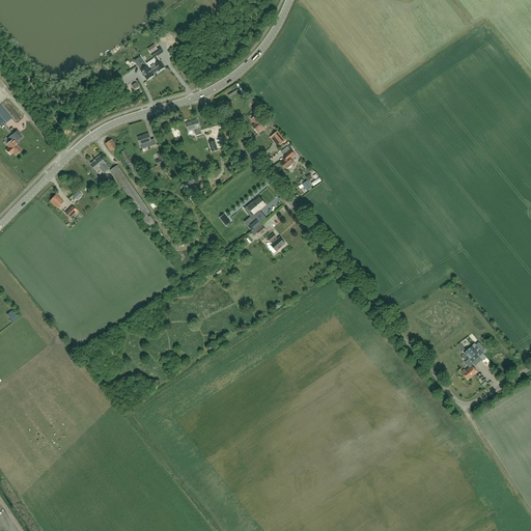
[(163,52),(161,48),(158,50),(155,46),(148,50),(151,54),(155,58),(158,63),(155,65),(158,71),(159,72),(165,67),(157,56),(163,52)]
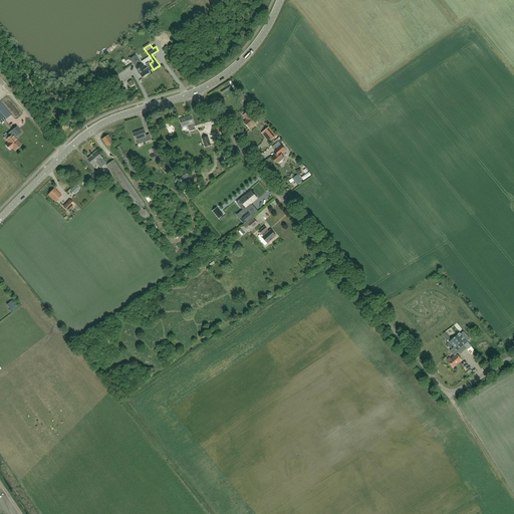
[(139,62),(141,64),(136,67),(143,77),(150,73),(149,71),(153,68),(150,63),(145,66),(142,61),(139,62)]
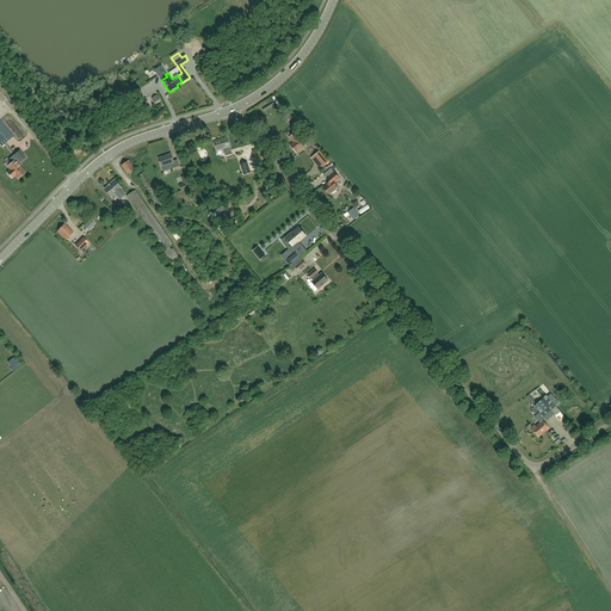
[(0,143),(2,147),(13,136),(0,121),(0,143)]
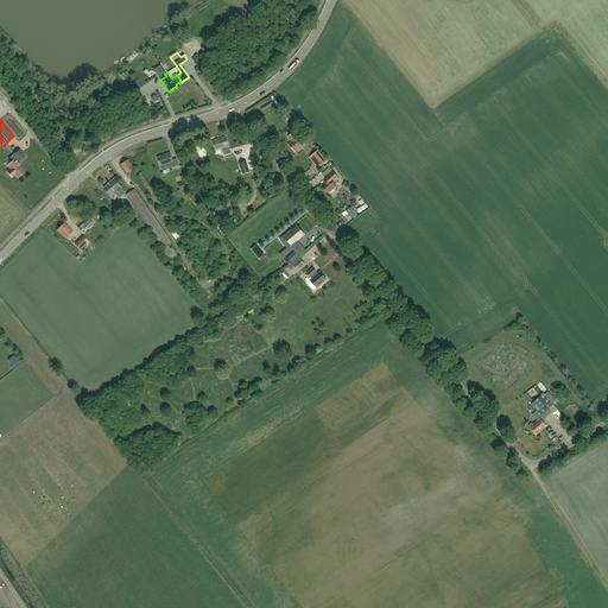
[(295,152),(304,145),(309,140),(304,135),(299,139),(298,137),(289,144),(295,152)]
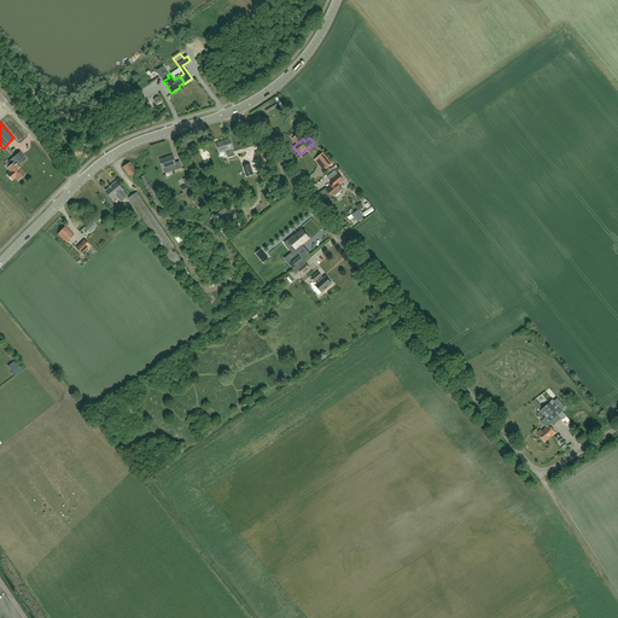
[(228,158),(235,156),(233,149),(231,139),(217,143),(220,153),(227,151),(228,158)]
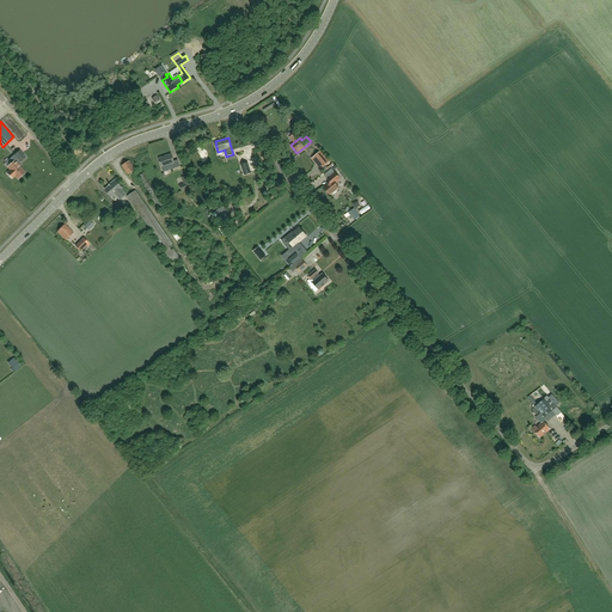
[(19,151),(14,155),(17,159),(8,167),(11,171),(10,171),(14,177),(16,176),(18,179),(25,173),(17,164),(19,161),(20,163),(26,158),(19,151)]
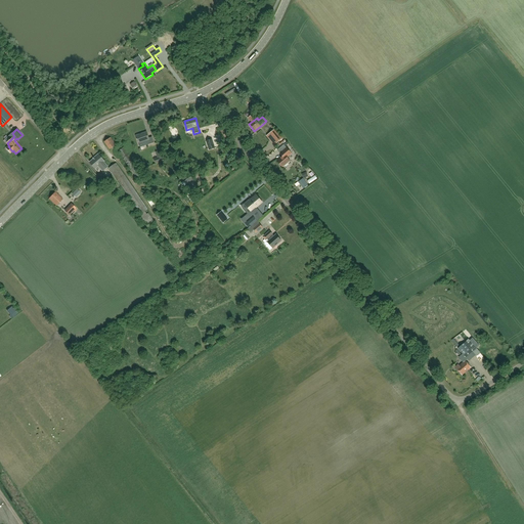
[(274,129),(269,133),(277,142),(282,139),(274,129)]
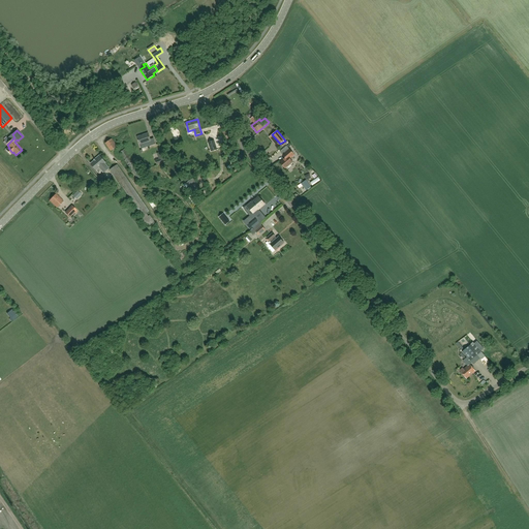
[(149,147),(155,144),(153,138),(150,139),(148,133),(137,136),(141,145),(148,143),(149,147)]
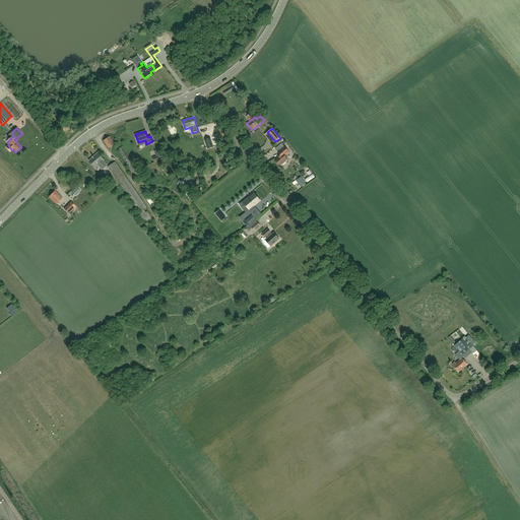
[(109,148),(115,144),(110,136),(104,141),(109,148)]
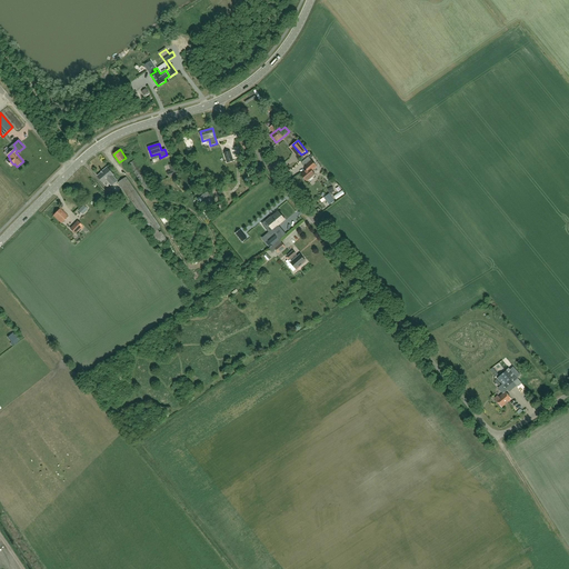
[(227,163),(232,161),(233,161),(230,151),(223,153),(227,163)]
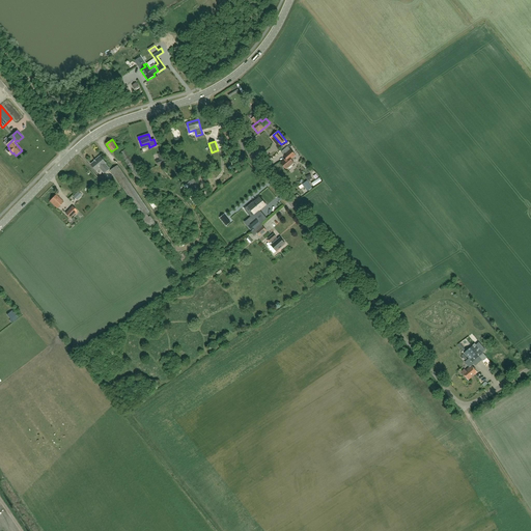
[(290,159),(296,156),(290,149),(284,156),(286,159),(281,163),(286,169),(294,163),(290,159)]
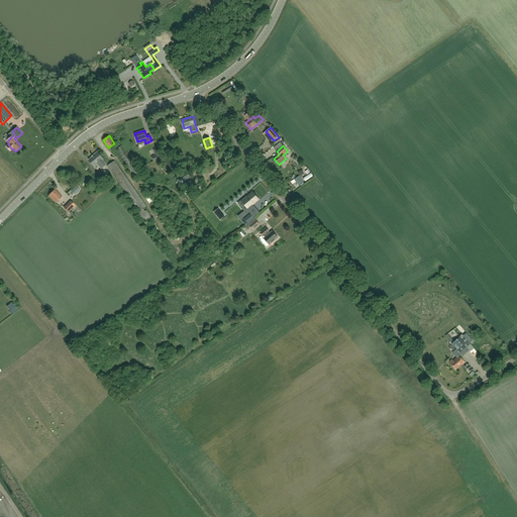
[(102,169),(106,165),(102,160),(103,159),(98,152),(93,157),(93,158),(89,161),(94,167),(98,164),(102,169)]
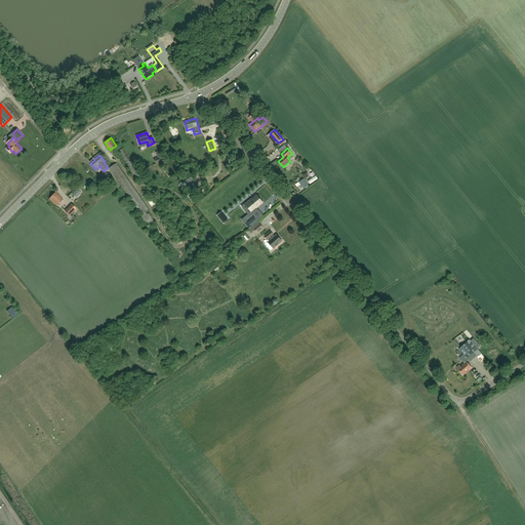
[(142,214),(149,210),(125,175),(125,176),(116,163),(109,168),(118,182),(118,180),(142,214)]
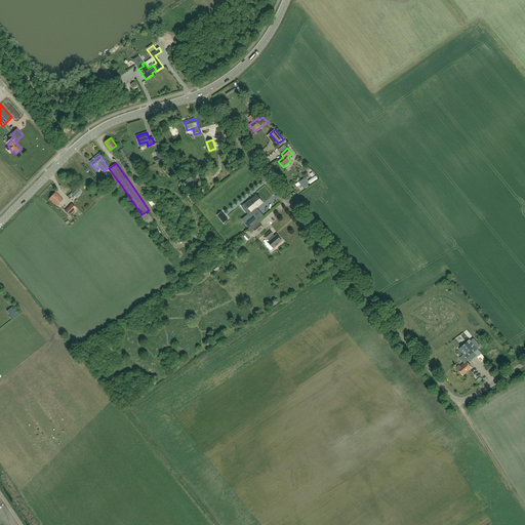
[(298,183),(304,190),(309,186),(304,179),(298,183)]
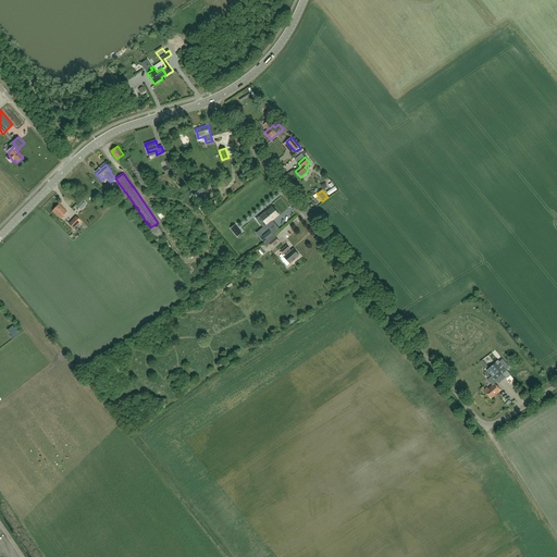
[(81,210),(86,205),(82,200),(76,206),(81,210)]
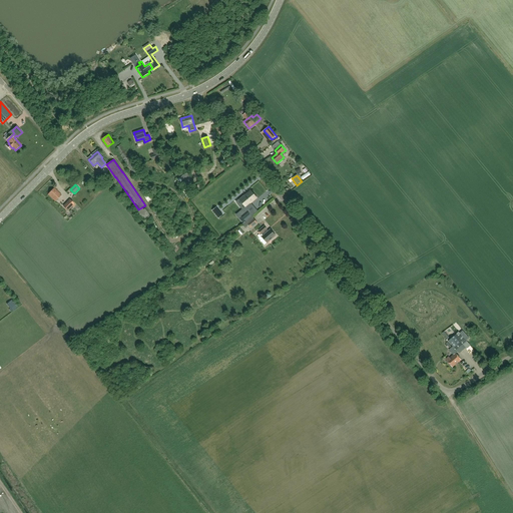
[(55,201),(61,194),(54,187),(48,194),(55,201)]
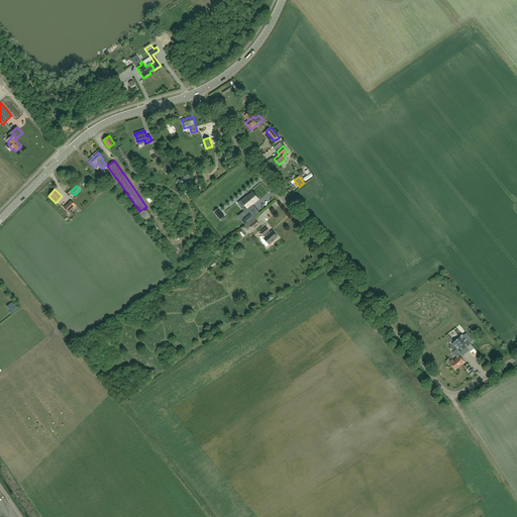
[(252,193),(243,200),(249,207),(259,200),(252,193)]
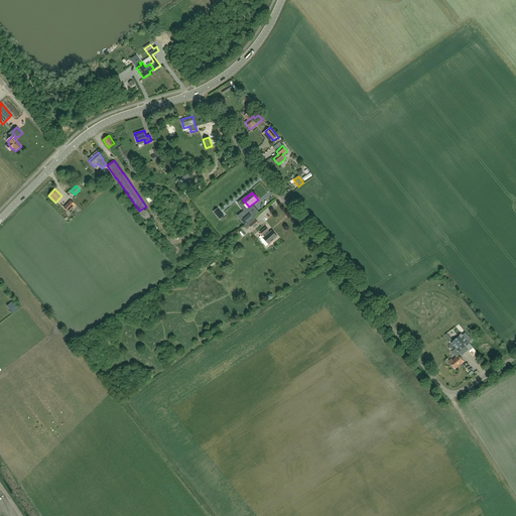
[(149,204),(153,201),(149,194),(144,197),(149,204)]
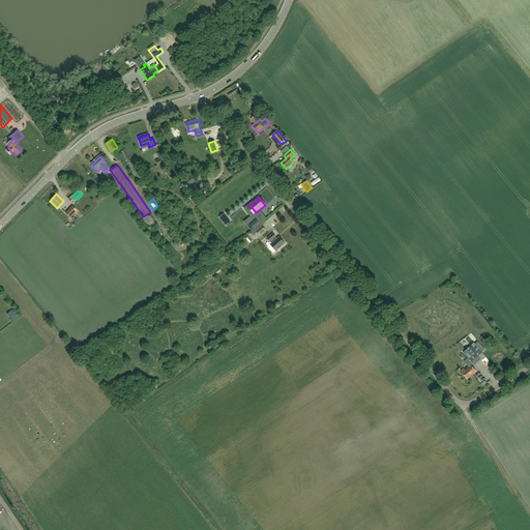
[(72,206),(65,213),(70,217),(77,210),(72,206)]
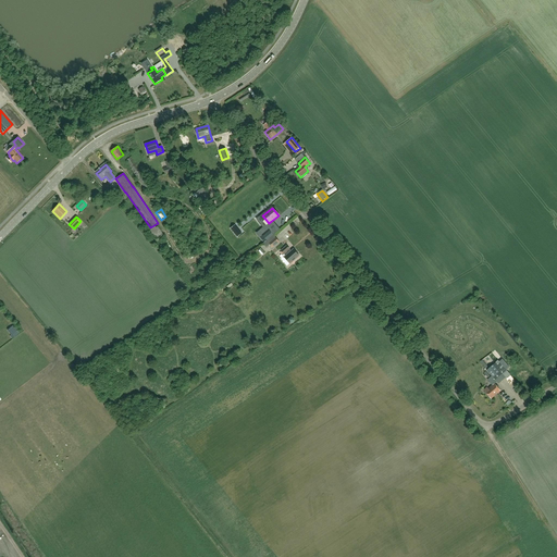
[(152,235),(157,233),(159,238),(162,236),(158,225),(149,230),(152,235)]
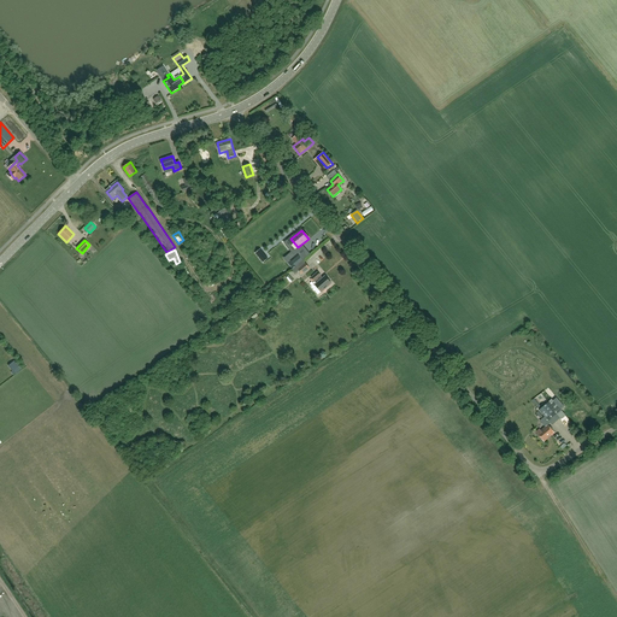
[(259,251),(256,253),(263,263),(268,259),(259,251)]
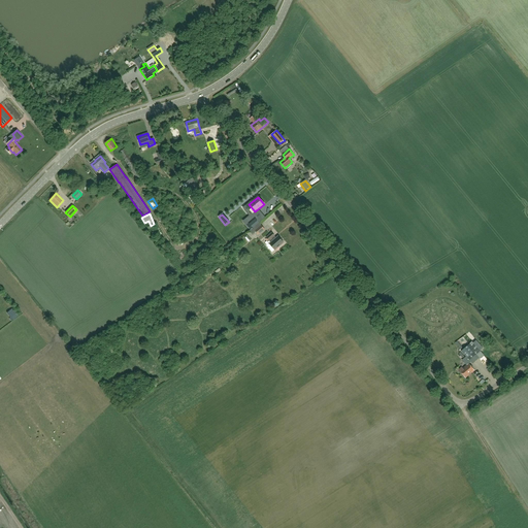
[(254,217),(248,222),(253,228),(259,223),(254,217)]
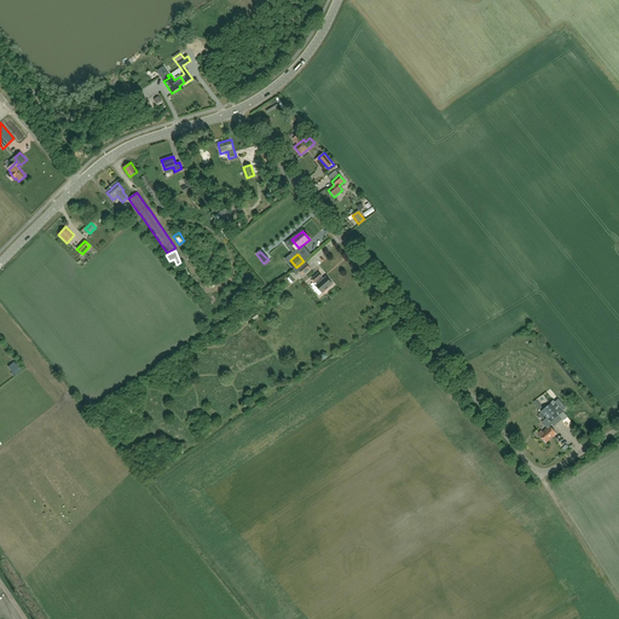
[(311,268),(306,264),(299,271),(304,275),(311,268)]
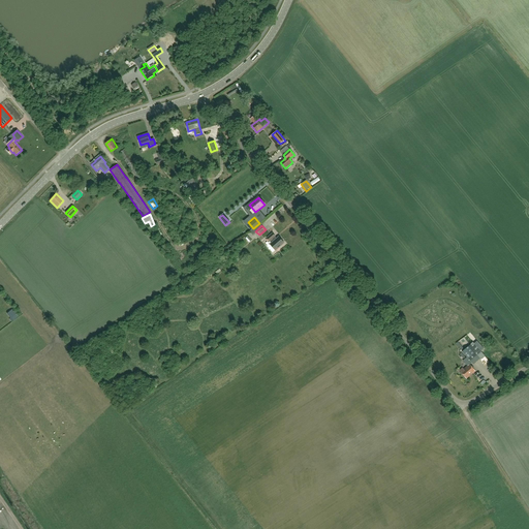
[(276,251),(284,243),(279,237),(276,240),(274,238),(275,237),(273,234),(267,239),(270,242),(270,241),(272,243),(270,245),(276,251)]
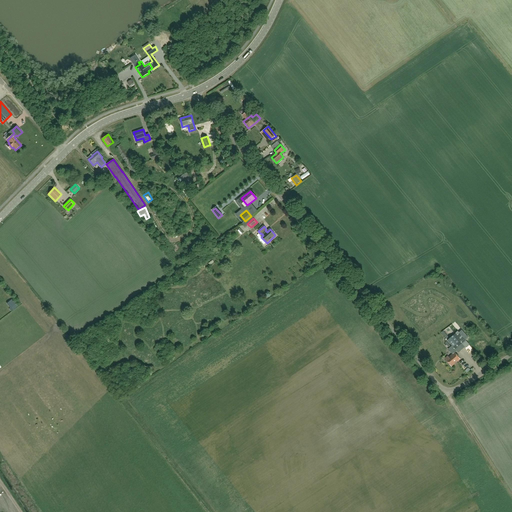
[(16,304),(12,299),(7,303),(11,308),(16,304)]
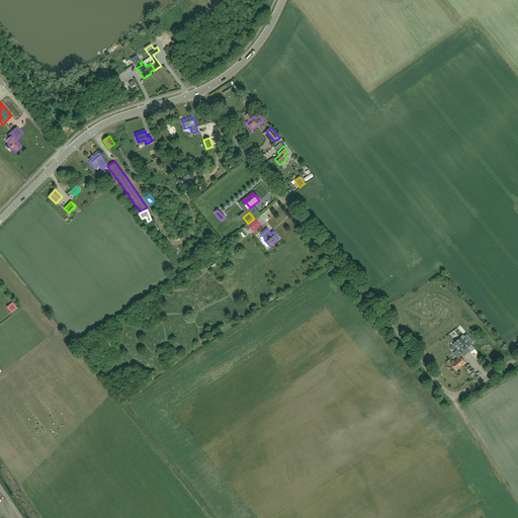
[(452,344),(458,351),(469,342),(463,335),(452,344)]
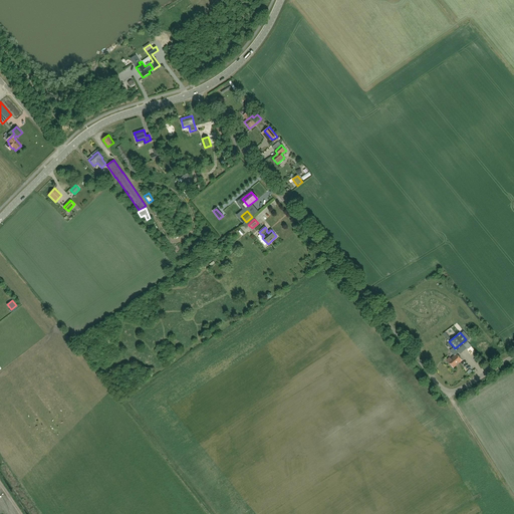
[(447,360),(448,361),(453,368),(462,360),(456,354),(451,358),(450,357),(449,357),(447,359),(447,360)]
